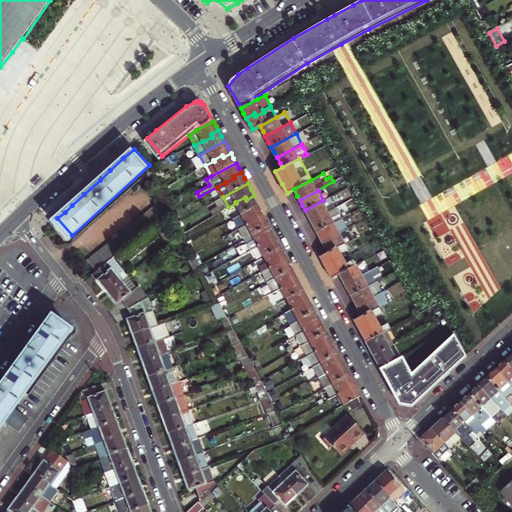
[(257,200),(254,195),(246,200),(245,197),(235,202),(236,203),(242,213),(259,204),(257,200)]
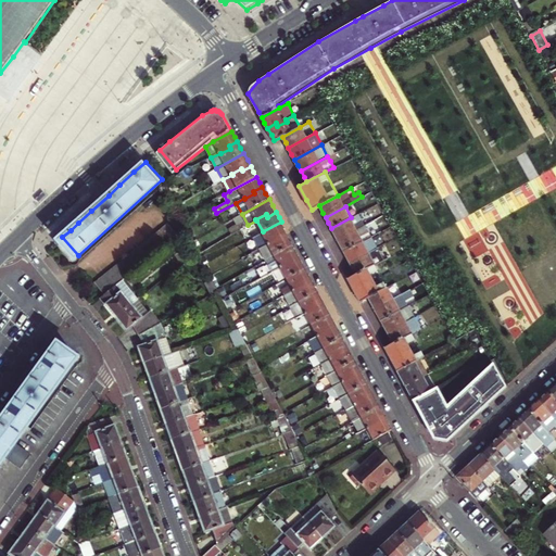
[(248,225),(242,214),(239,216),(242,222),(229,228),(232,234),(248,225)]
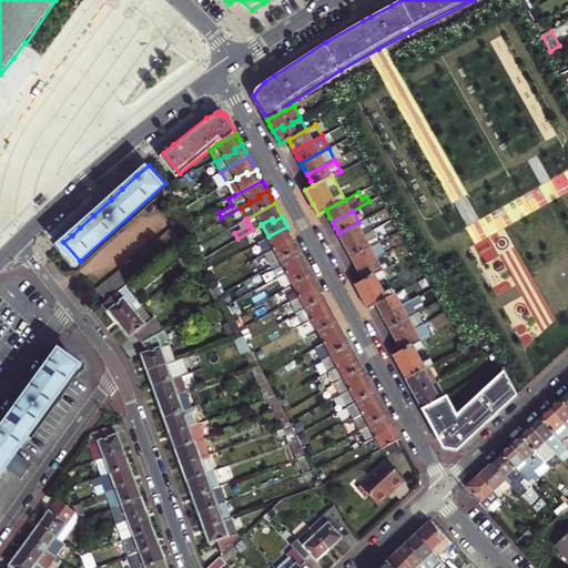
[(358,222),(338,233),(342,239),(345,245),(373,230),(384,224),(382,219),(369,225),(366,219),(358,222)]
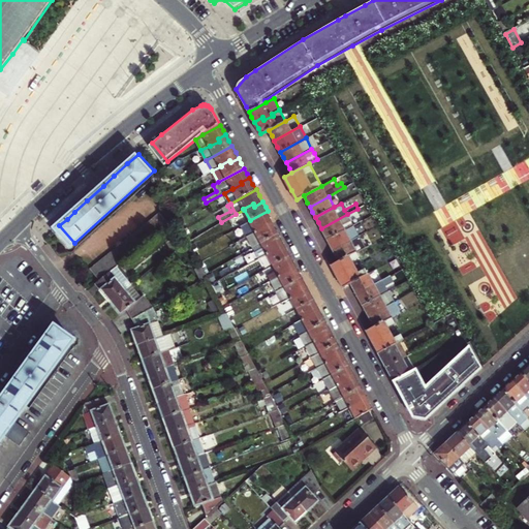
[(347,214),(321,228),(324,234),(328,240),(353,225),(362,220),(359,214),(361,213),(358,209),(347,214)]
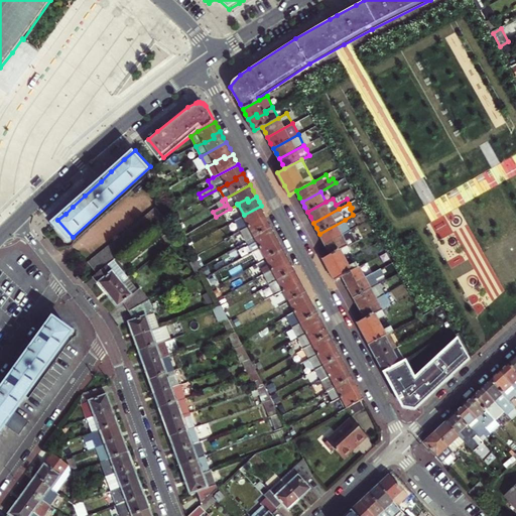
[(259,222),(258,219),(266,215),(263,210),(261,206),(244,215),(236,220),(238,225),(242,230),(250,226),(250,227),(259,222)]
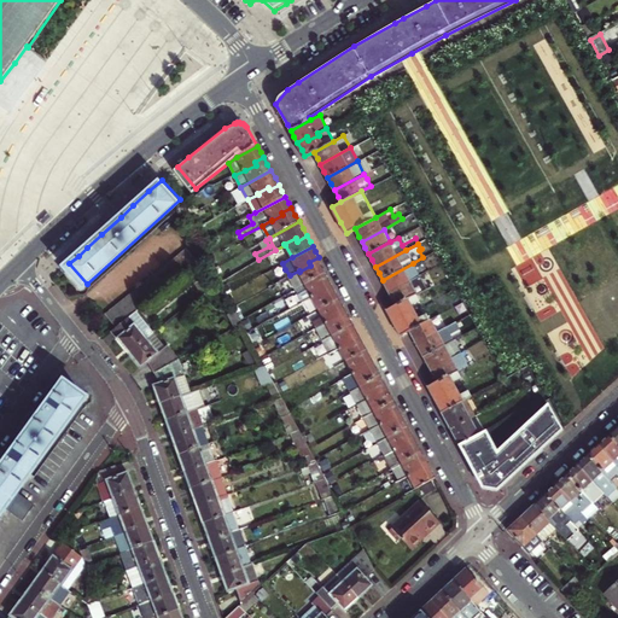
[(117,325),(130,314),(140,308),(199,261),(191,249),(108,313),(117,325)]
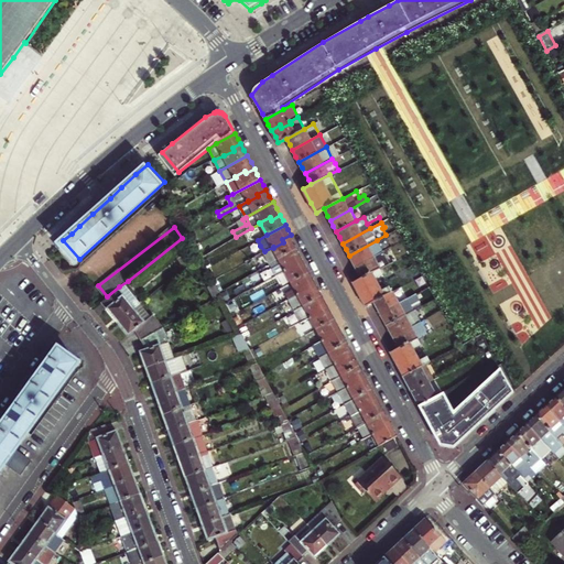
[(291,235),(282,239),(283,242),(273,248),(273,247),(264,251),(267,257),(270,262),(279,258),(297,247),(294,242),(291,235)]
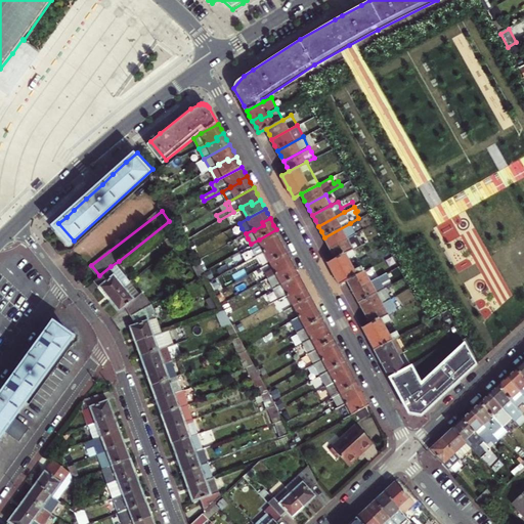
[(350,223),(324,237),(326,243),(330,249),(355,234),(350,223)]
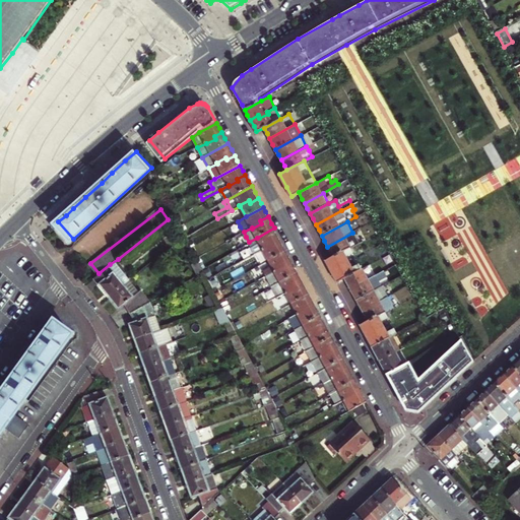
[(278,235),(274,228),(257,238),(260,244),(252,248),(255,253),(263,249),(262,247),(271,242),(273,245),(281,241),(278,235)]
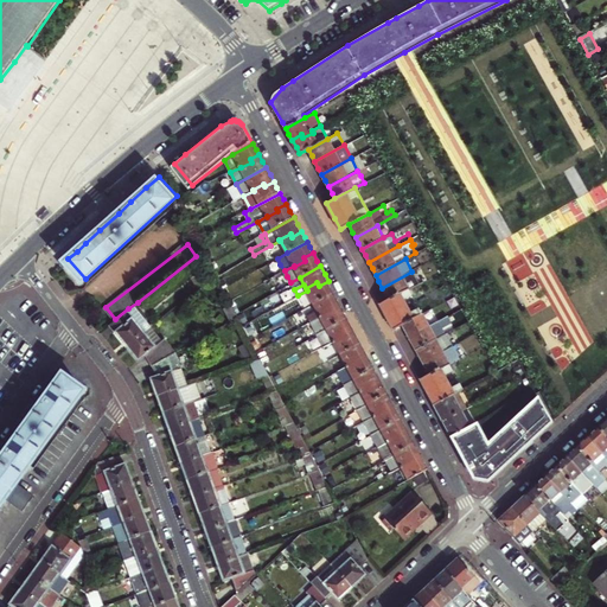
[(419,282),(411,272),(382,288),(385,294),(389,299),(408,288),(419,282)]
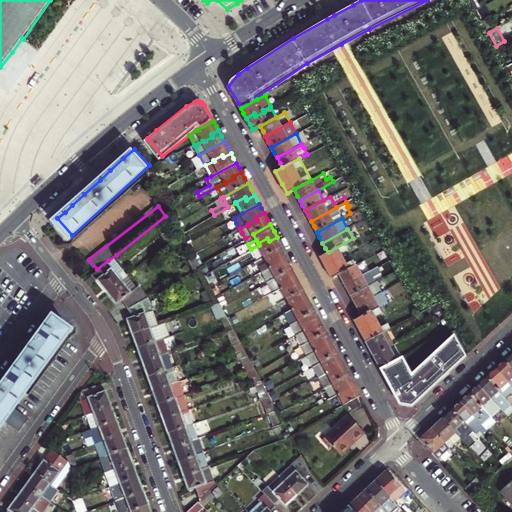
[(264,255),(282,246),(279,242),(277,237),(269,241),(267,238),(258,243),(259,245),(264,255)]
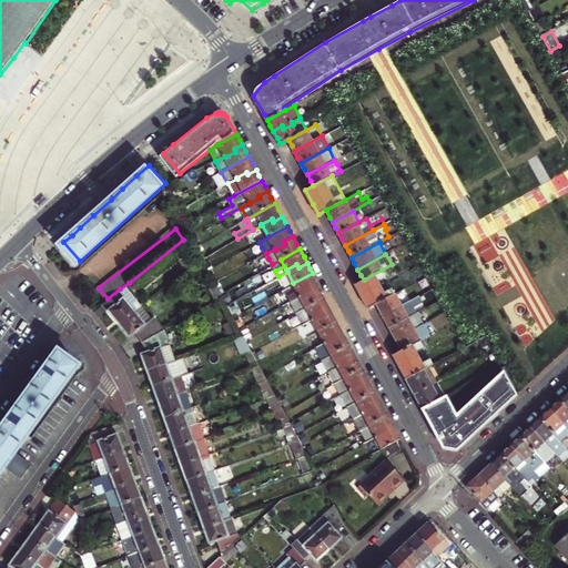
[(364,280),(356,284),(364,297),(369,308),(377,304),(395,294),(392,288),(383,294),(376,281),(385,276),(382,270),(364,280)]
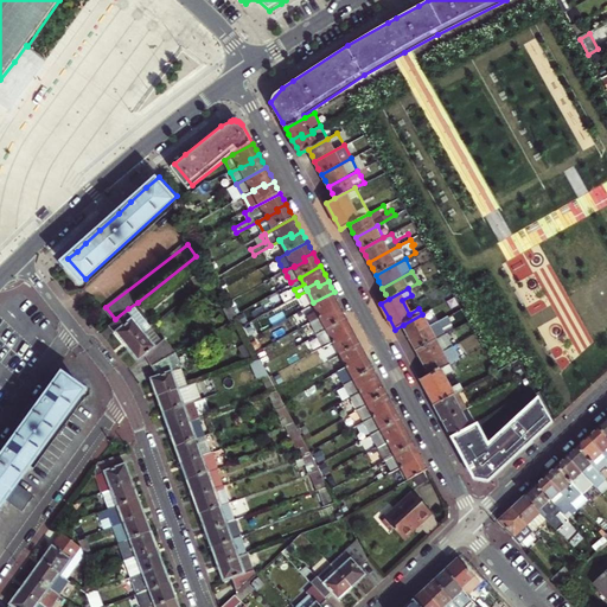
[(337,298),(334,292),(313,302),(318,310),(308,315),(312,321),(321,315),(321,317),(332,311),(331,308),(340,302),(337,298)]
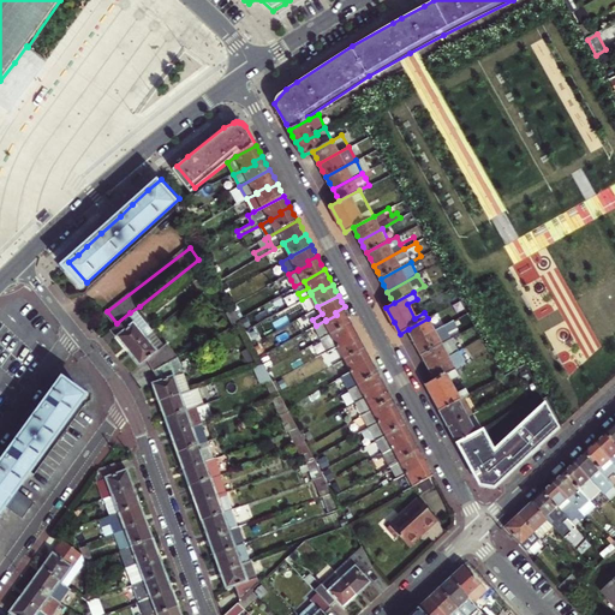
[(130,312),(148,335),(157,328),(139,306),(130,312)]
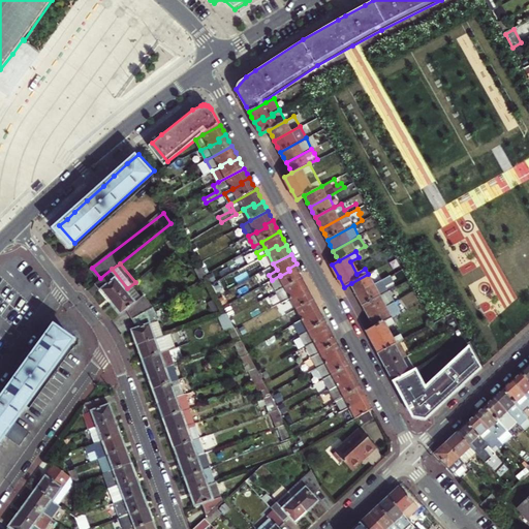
[(277,290),(303,276),(300,270),(297,263),(288,269),(289,271),(280,276),(280,275),(272,280),(277,290)]
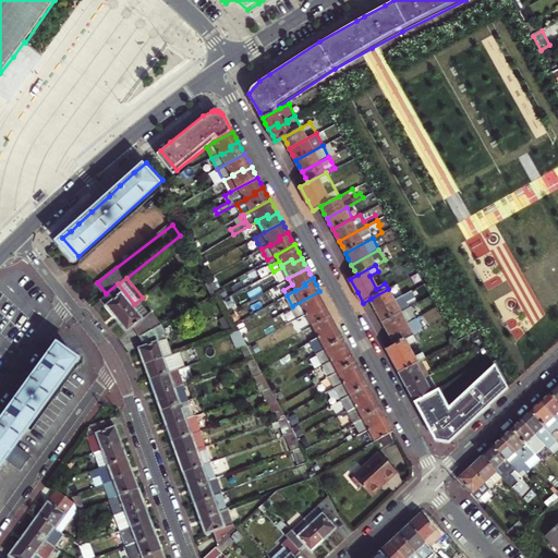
[(106,293),(101,298),(109,307),(117,316),(134,304),(118,283),(106,293)]
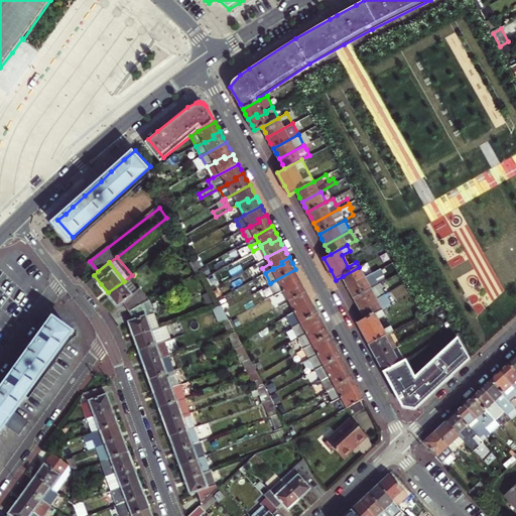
[(359,267),(343,276),(346,282),(348,286),(366,277),(360,267),(359,267)]
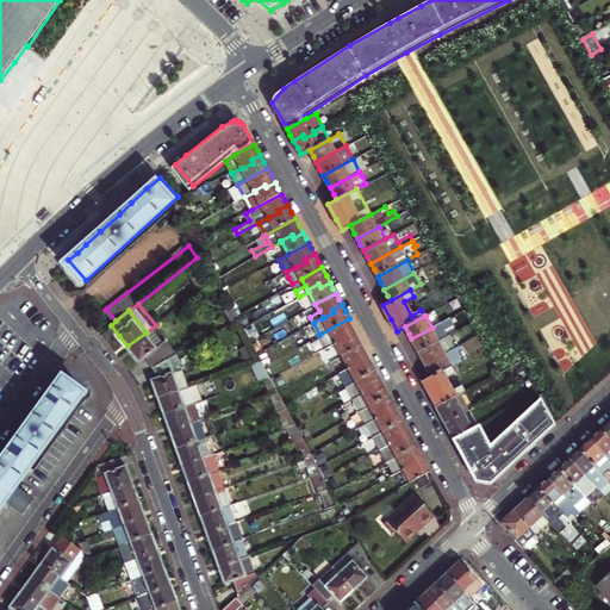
[(441,323),(433,328),(411,338),(415,346),(418,352),(448,335),(444,329),(453,323),(450,317),(449,318),(441,323)]
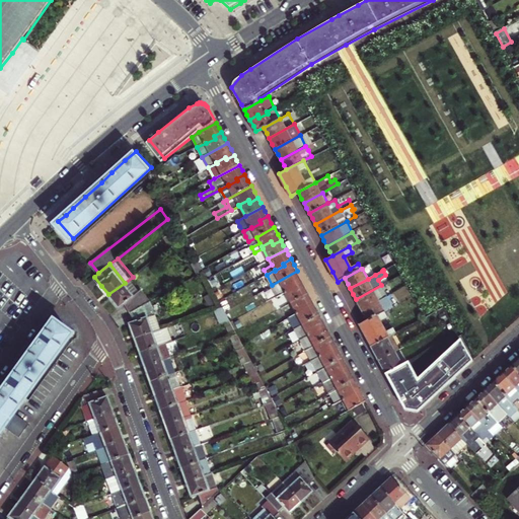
[(286,291),(285,289),(294,284),(295,287),(303,283),(301,278),(297,271),(272,285),(278,295),(286,291)]
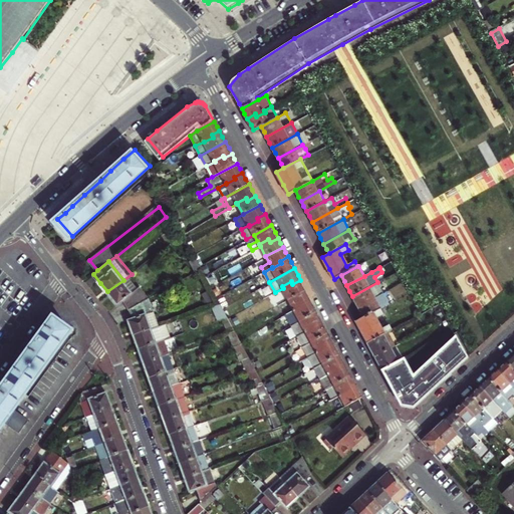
[(123,280),(134,292),(142,286),(132,274),(123,280)]
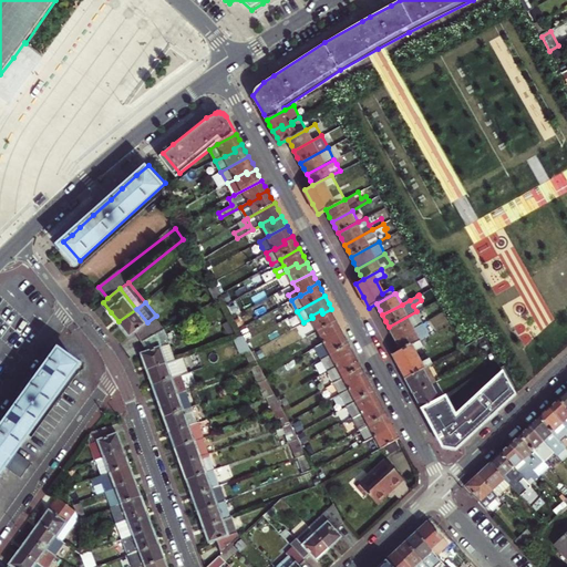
[(131,336),(135,331),(142,340),(165,328),(156,316),(147,322),(136,309),(119,321),(125,330),(131,336)]
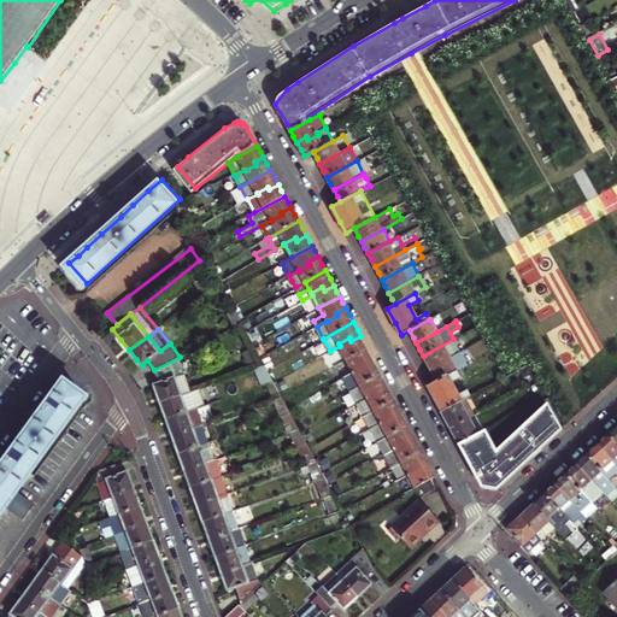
[(347,359),(366,347),(364,342),(360,336),(351,341),(350,338),(339,344),(340,346),(342,352),(347,359)]
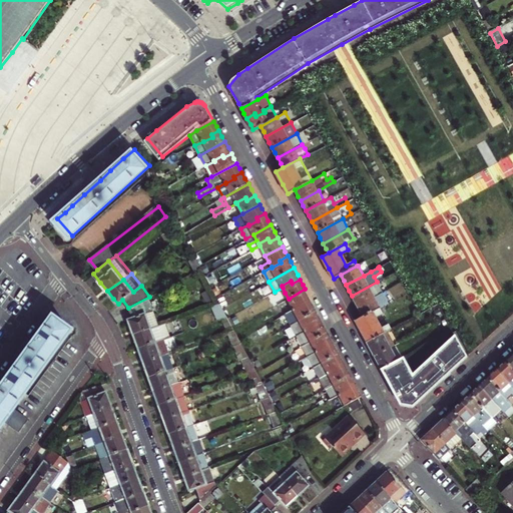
[(377,282),(352,296),(355,301),(358,307),(383,293),(377,282)]
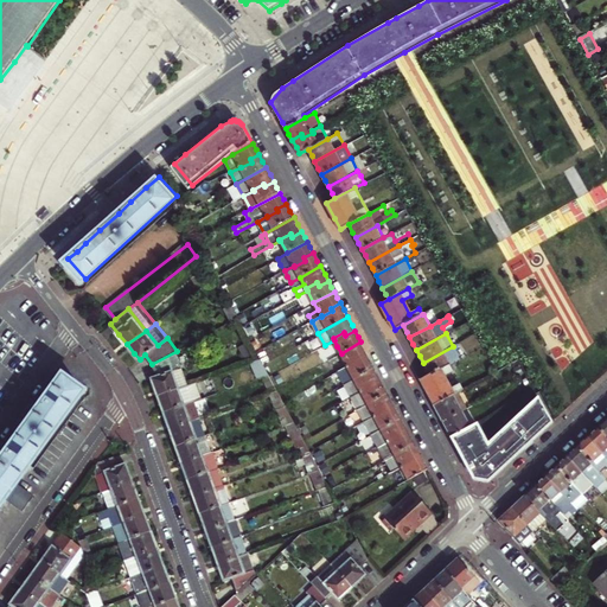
[(364,347),(360,342),(342,353),(344,359),(334,364),(338,370),(347,365),(349,366),(359,360),(358,358),(366,352),(364,347)]
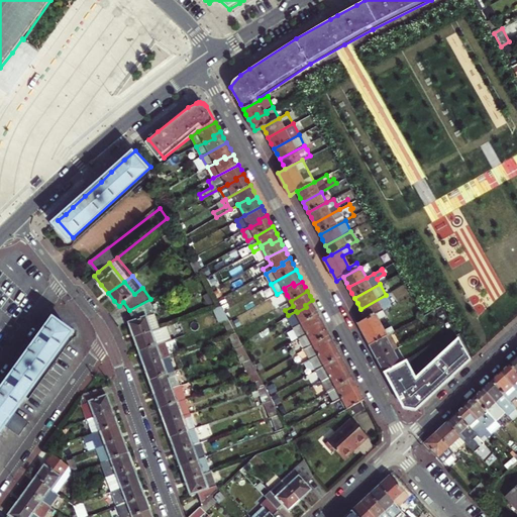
[(386,295),(360,309),(363,313),(366,319),(383,310),(384,309),(391,305),(388,300),(386,295)]
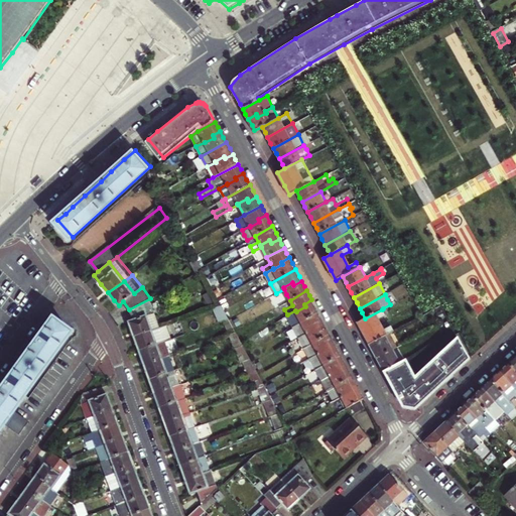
[(136,319),(130,321),(133,329),(135,336),(153,330),(147,315),(155,312),(150,298),(129,309),(136,319)]
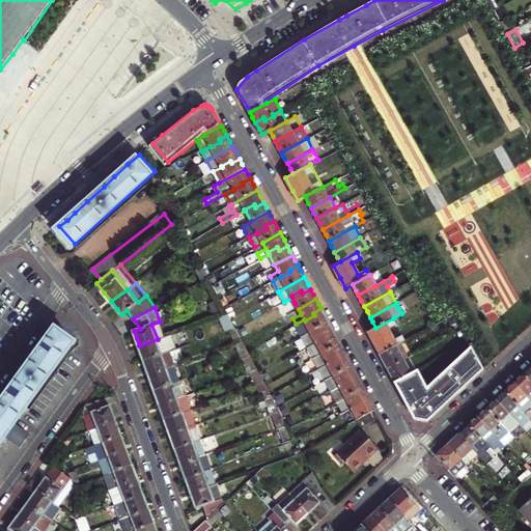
[(320,308),(313,313),(314,315),(305,320),(304,319),(296,324),(302,334),(327,320),(325,315),(320,308)]
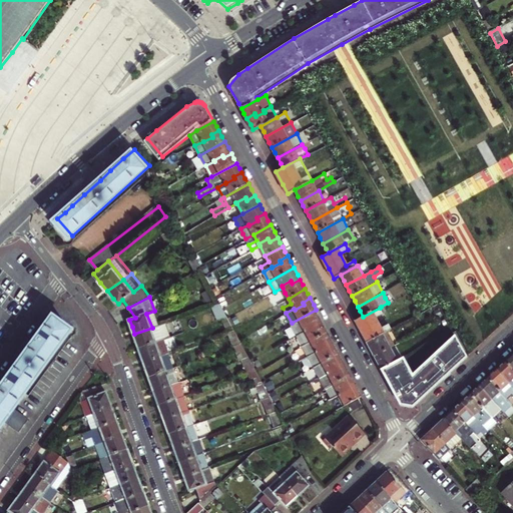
[(229,317),(222,303),(214,306),(221,320),(229,317)]
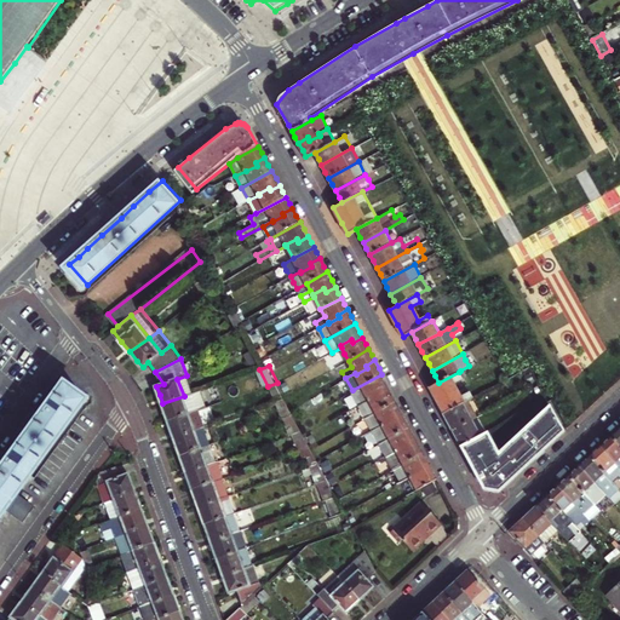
[(438,383),(431,386),(438,401),(445,412),(464,402),(470,399),(472,397),(469,390),(459,396),(455,389),(465,384),(459,372),(438,383)]
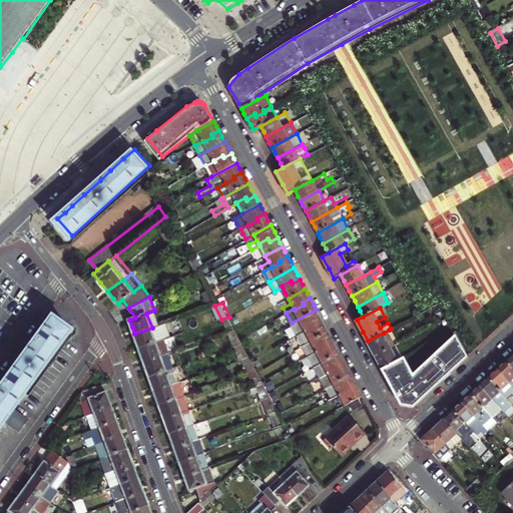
[(306,330),(305,329),(314,324),(315,326),(323,322),(320,316),(316,310),(292,323),(298,334),(306,330)]
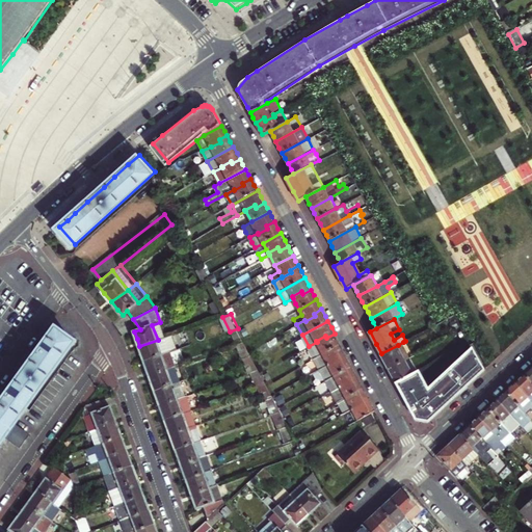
[(160,322),(152,325),(158,340),(165,337),(160,322)]
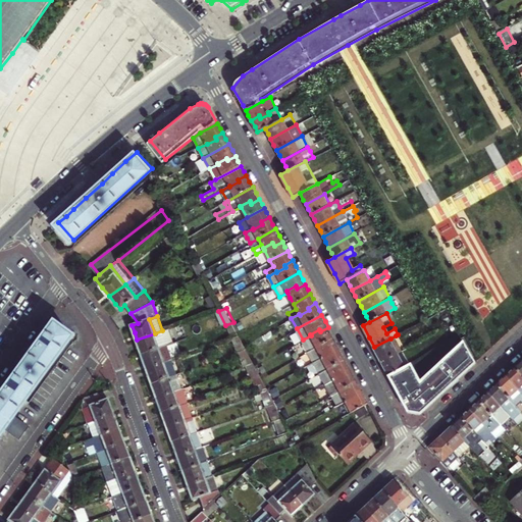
[(0,439),(7,430),(21,441),(32,428),(16,417),(72,337),(54,324),(48,332),(39,346),(29,360),(16,376),(7,389),(0,400),(0,439)]
